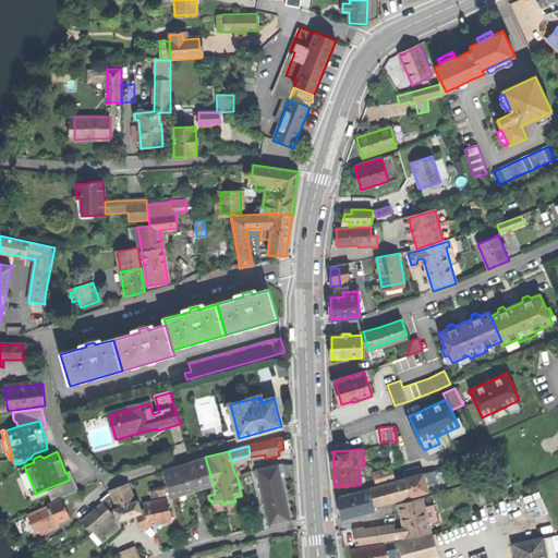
[(164,470),(171,496),(213,483),(205,457),(191,462),(164,470)]
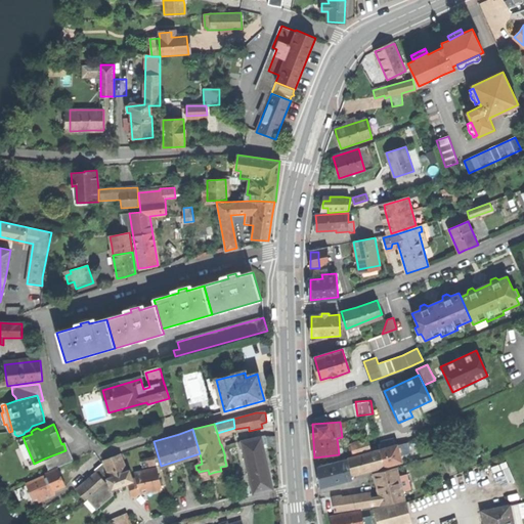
[(263,437),(264,445),(269,444),(269,446),(277,444),(276,434),(263,437)]
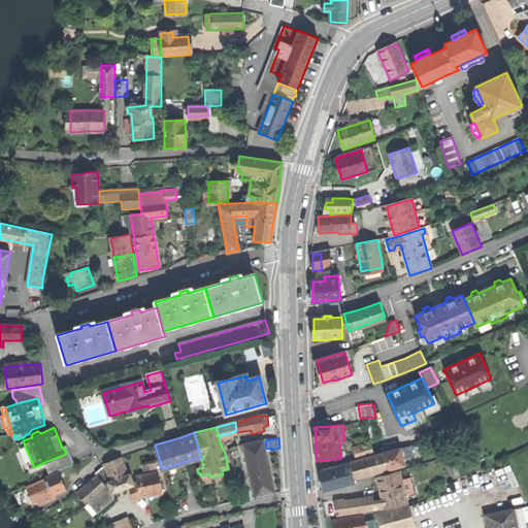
[(30,468),(34,467),(23,440),(19,442),(23,451),(21,451),(25,462),(27,461),(30,468)]
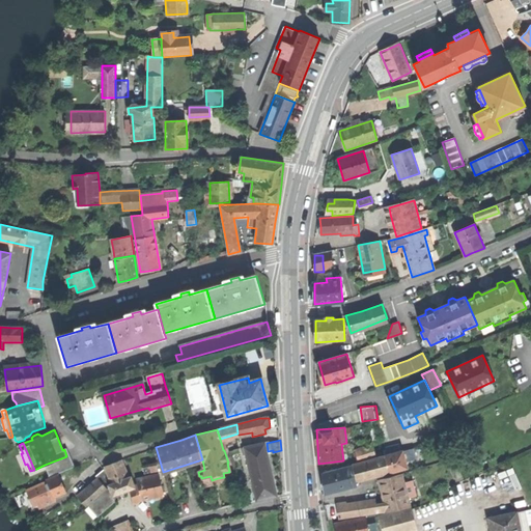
[(268,451),(267,443),(246,448),(246,449),(243,449),(245,456),(248,456),(258,501),(278,496),(274,474),(268,451)]
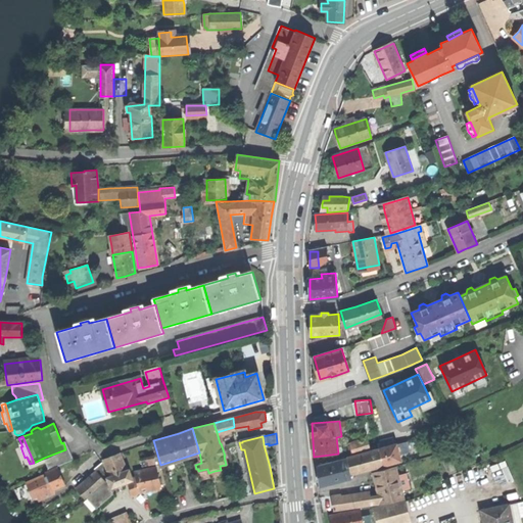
[(354,454),(370,448),(367,440),(352,445),(354,454)]
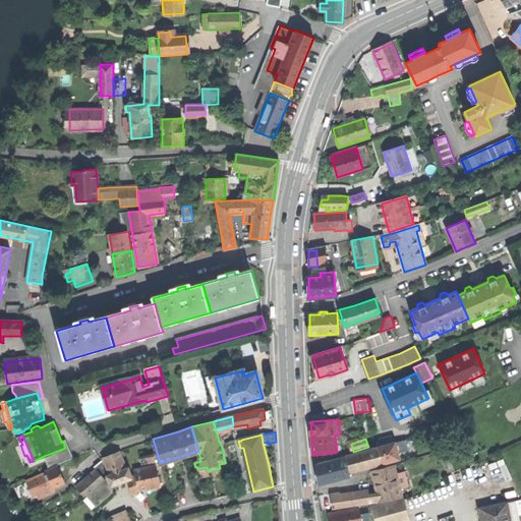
[(65,440),(63,441),(65,448),(44,456),(49,468),(73,458),(65,440)]
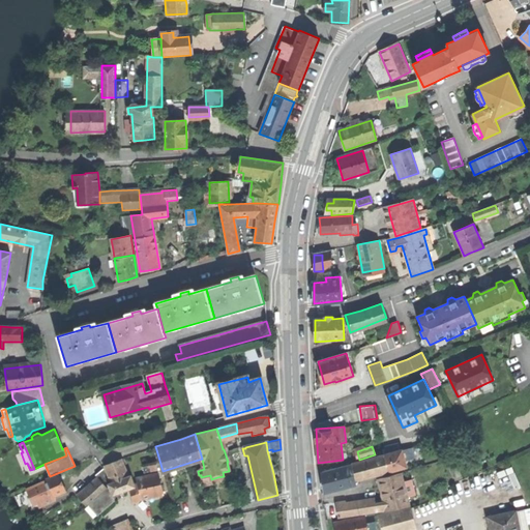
[(416,447),(407,448),(408,459),(417,458),(416,447)]
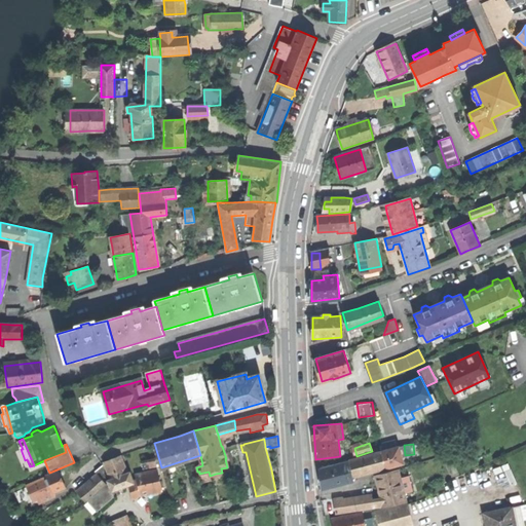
[(353,478),(404,463),(399,447),(381,452),(331,466),(331,465),(322,467),(321,468),(322,482),(323,489),(354,481),(353,478)]
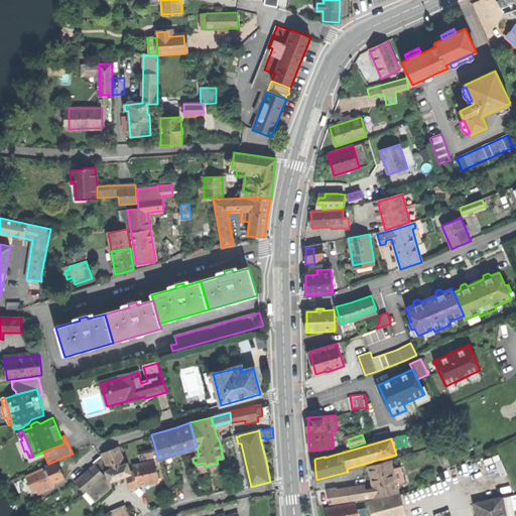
[(102,454),(108,471),(124,465),(118,447),(111,449),(102,454)]
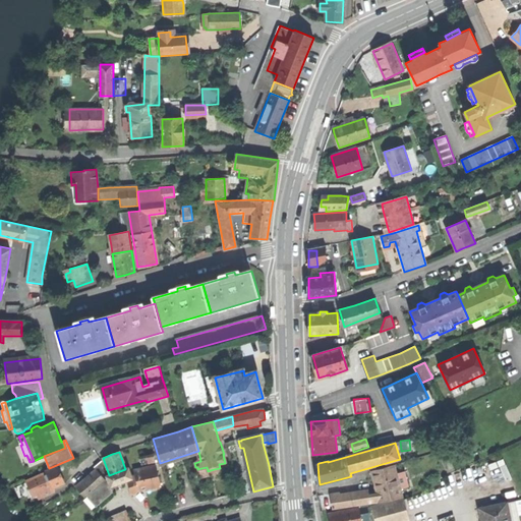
[(140,459),(141,465),(156,462),(155,455),(140,459)]
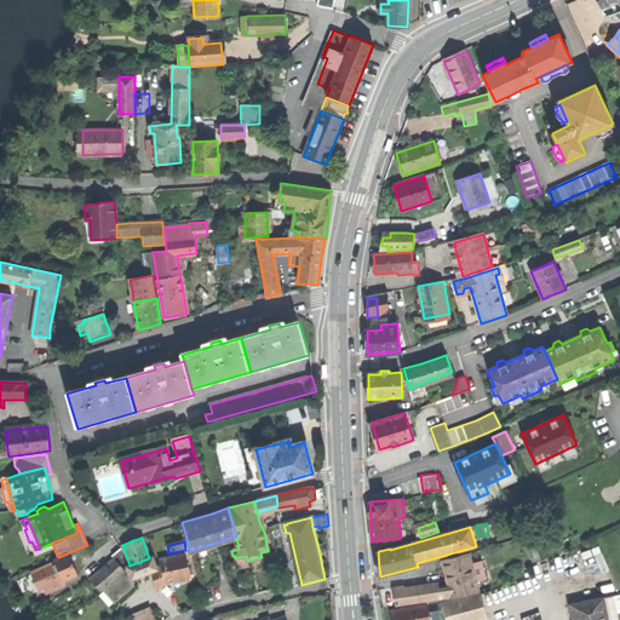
[(113,556),(116,560),(120,566),(124,562),(121,549),(113,556)]
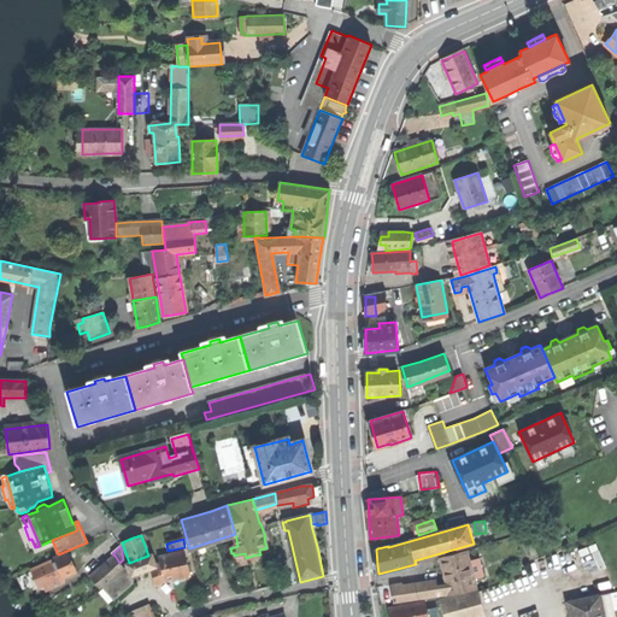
[(394,603),(452,594),(477,588),(475,580),(482,579),(482,576),(483,576),(480,559),(477,560),(476,554),(469,556),(468,551),(442,558),(446,573),(450,588),(439,589),(438,583),(404,588),(404,585),(393,587),(394,603)]
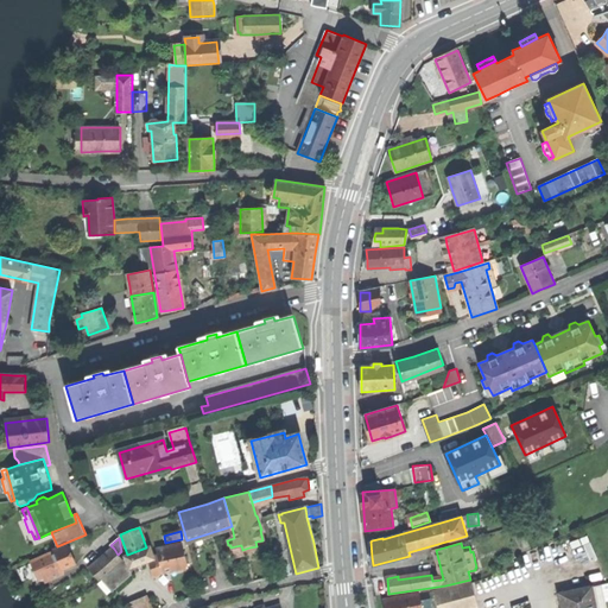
[(61,570),(76,563),(70,552),(67,544),(54,550),(54,552),(31,562),(39,580),(44,577),(45,581),(62,574),(61,570)]
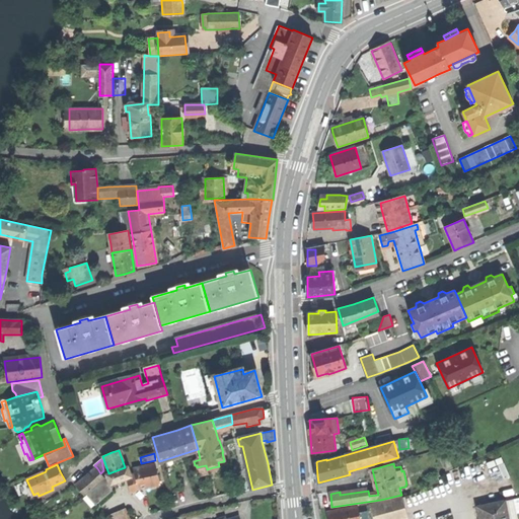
[(127,478),(130,492),(146,488),(161,485),(155,464),(145,466),(134,468),(136,474),(132,476),(127,478)]
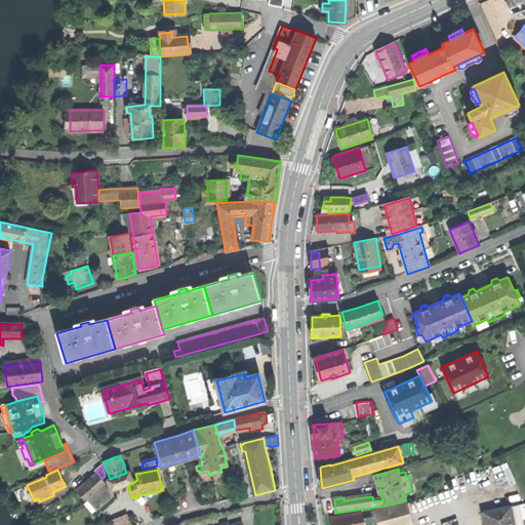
[(126,473),(110,479),(108,480),(109,482),(112,491),(121,486),(128,484),(133,482),(130,471),(126,473)]
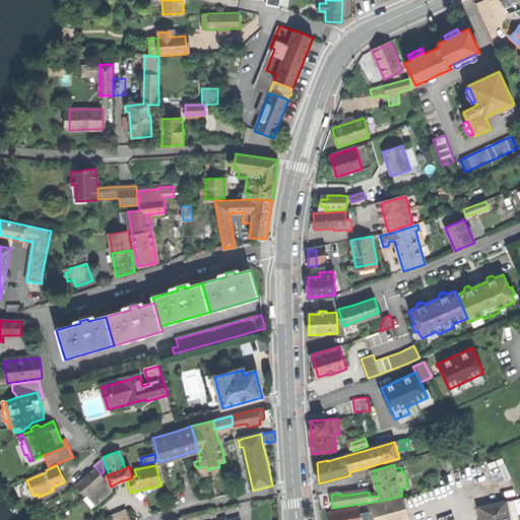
[(77,486),(84,496),(105,478),(101,474),(98,469),(77,486)]
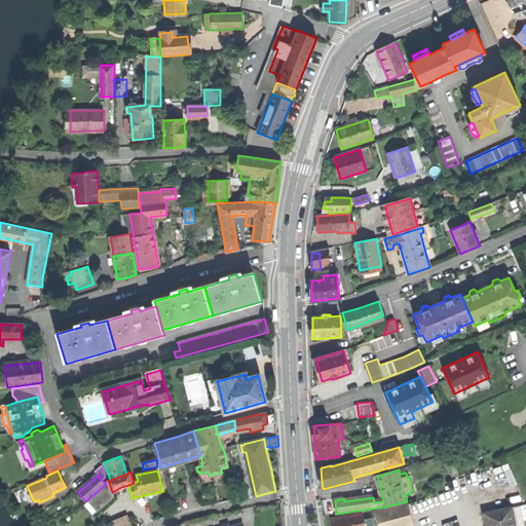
[(113,496),(112,492),(109,483),(92,497),(101,508),(113,496)]
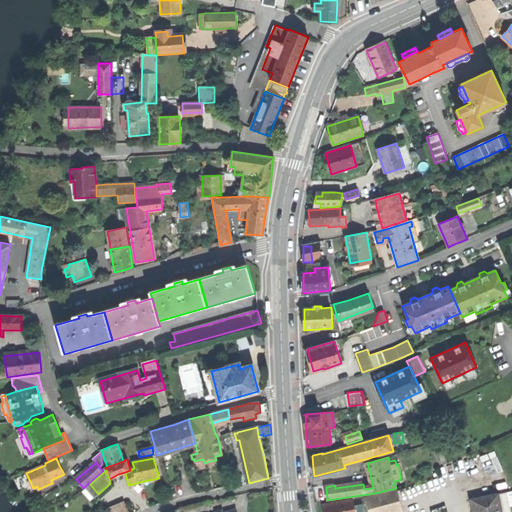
[(235,485),(245,483),(244,477),(234,479),(235,485)]
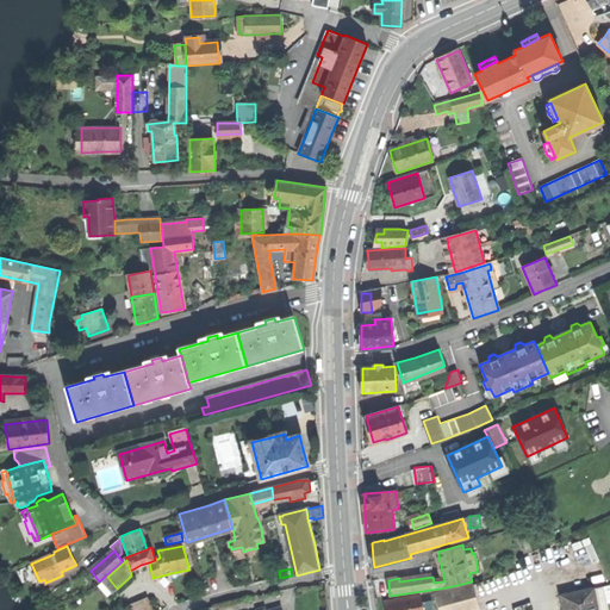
[(111,593),(117,589),(107,577),(101,580),(111,593)]
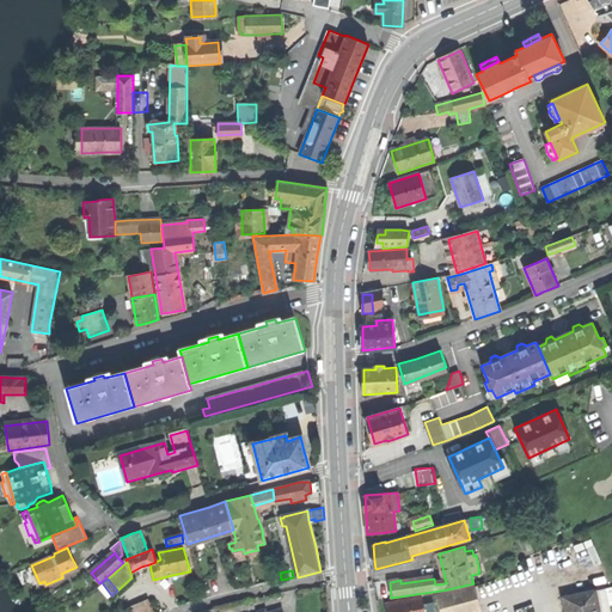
[(442,607),(477,597),(475,585),(439,594),(442,607)]
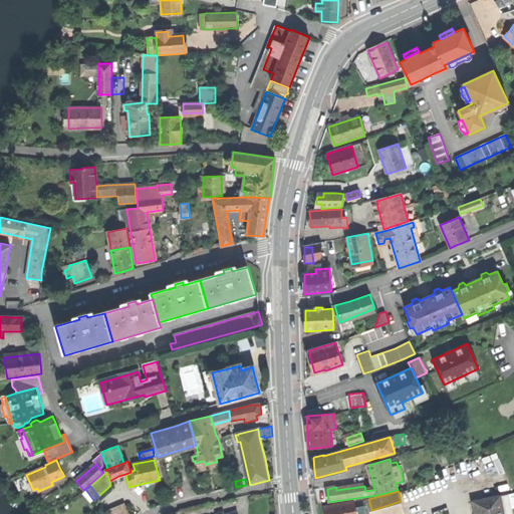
[(503,513),(499,496),(473,502),(475,513),(503,513)]
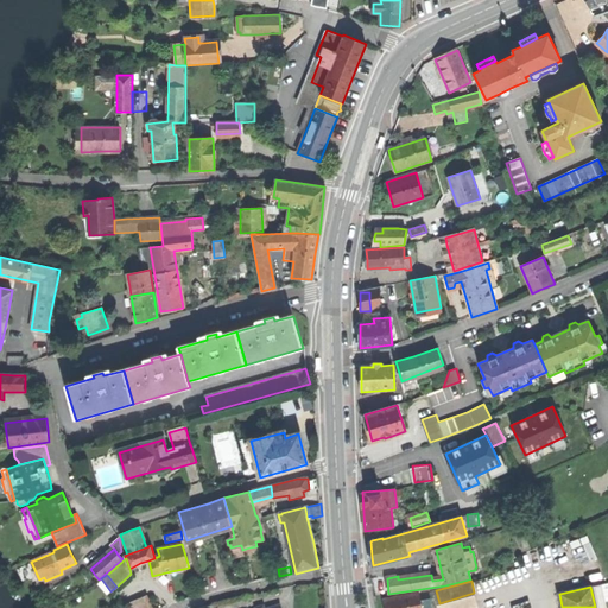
[(431,607),(430,600),(422,601),(420,593),(385,600),(385,607),(431,607)]
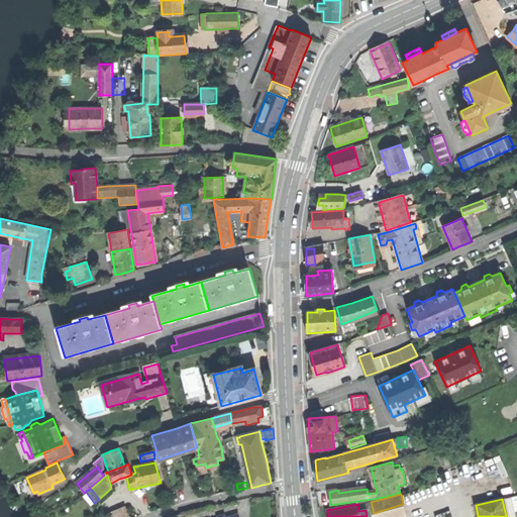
[(374,516),(401,516),(406,516),(403,504),(374,513),(374,516)]
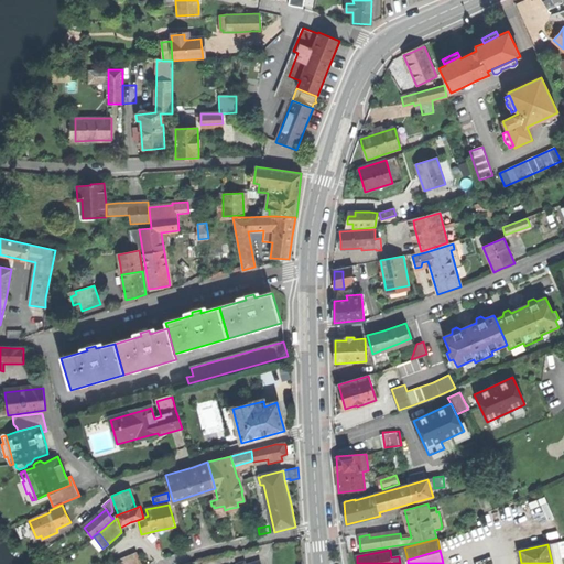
[(116,561),(117,563),(141,563),(137,552),(116,561)]
